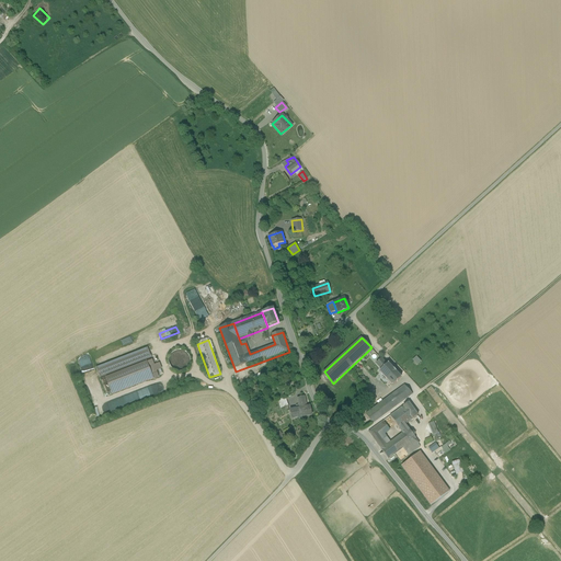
[(147,350),(98,368),(102,379),(151,359),(147,350)]
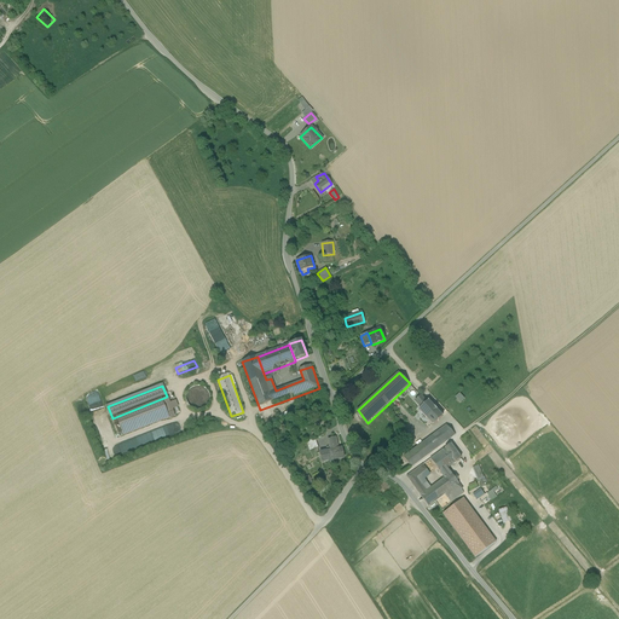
[(187,395),(186,399),(187,404),(190,408),(194,410),(198,410),(202,410),(206,406),(208,403),(209,399),(208,394),(206,391),(202,388),(197,388),(194,388),(190,392),(187,395)]
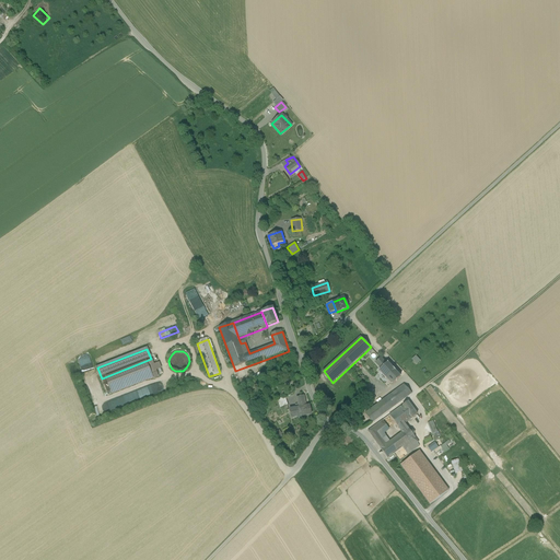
[(374,361),(378,358),(373,351),(369,354),(374,361)]
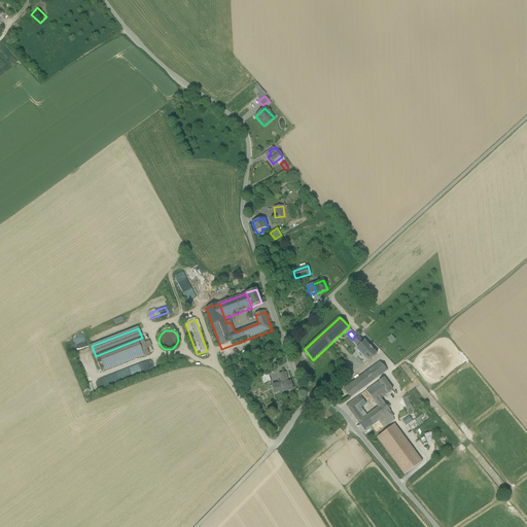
[(100,355),(106,370),(144,355),(138,341),(100,355)]
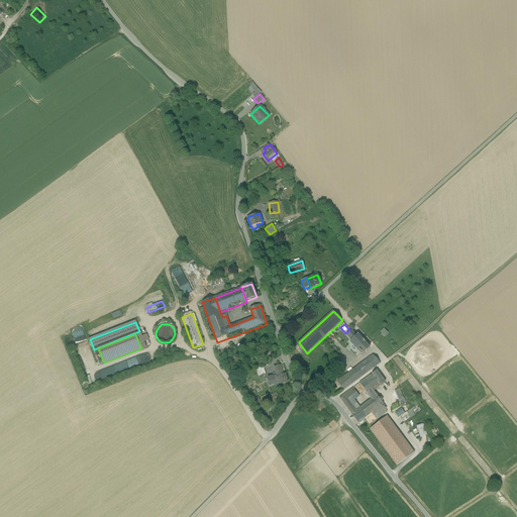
[(357,334),(350,342),(363,354),(370,347),(357,334)]
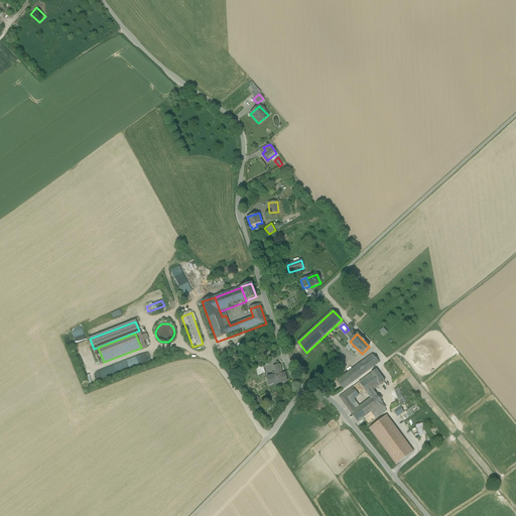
[(373,354),(337,381),(344,389),(345,388),(375,366),(377,366),(377,365),(379,363),(373,354)]
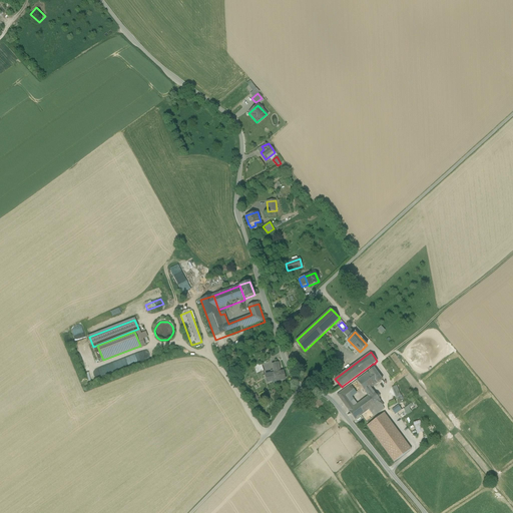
[(273,364),(275,373),(266,375),(267,382),(272,381),(276,381),(286,379),(284,372),(281,372),(280,363),(273,364)]
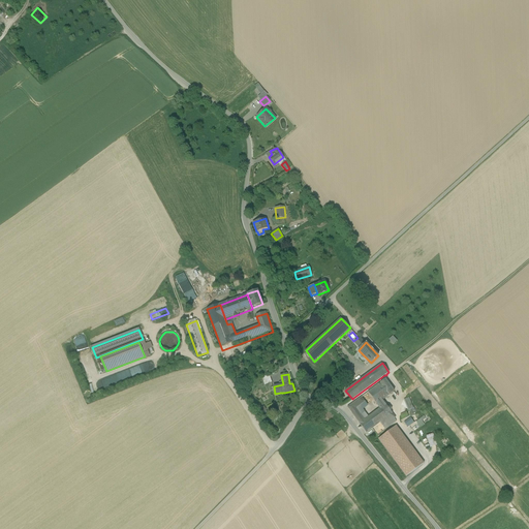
[(385,380),(376,386),(377,389),(378,387),(385,397),(394,392),(385,380)]
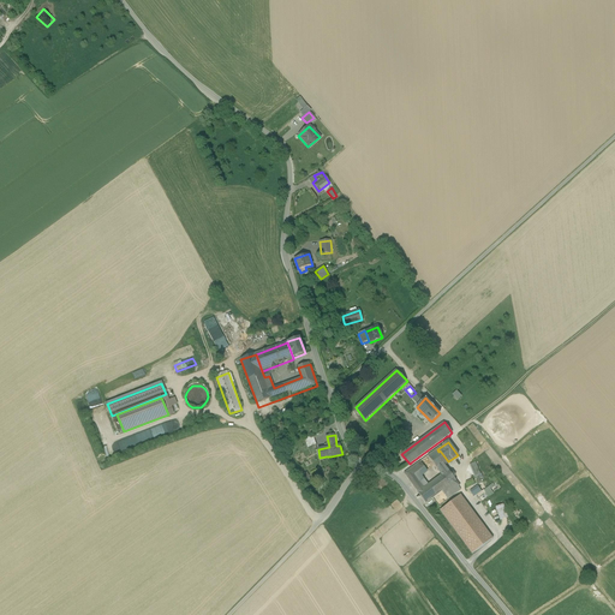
[(421,461),(404,473),(410,482),(416,477),(413,473),(424,466),(421,461)]
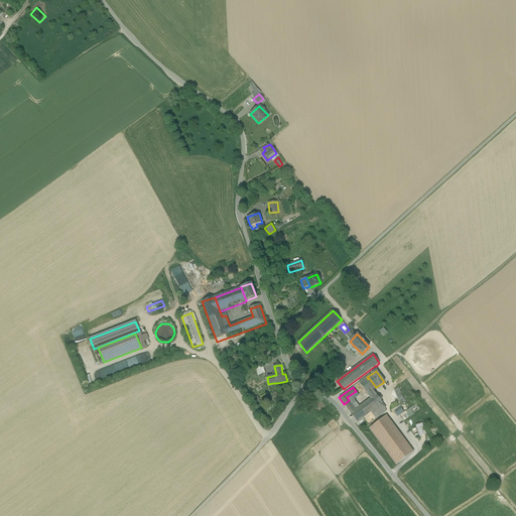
[(399,387),(394,389),(399,400),(404,398),(399,387)]
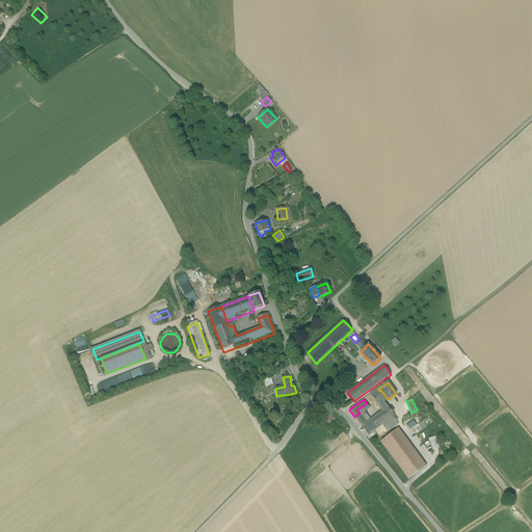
[(388,405),(361,425),(368,435),(382,424),(395,416),(388,405)]
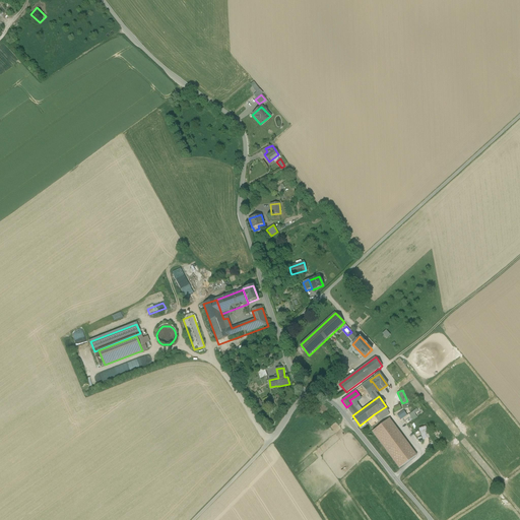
[(264,408),(259,399),(255,401),(259,410),(264,408)]
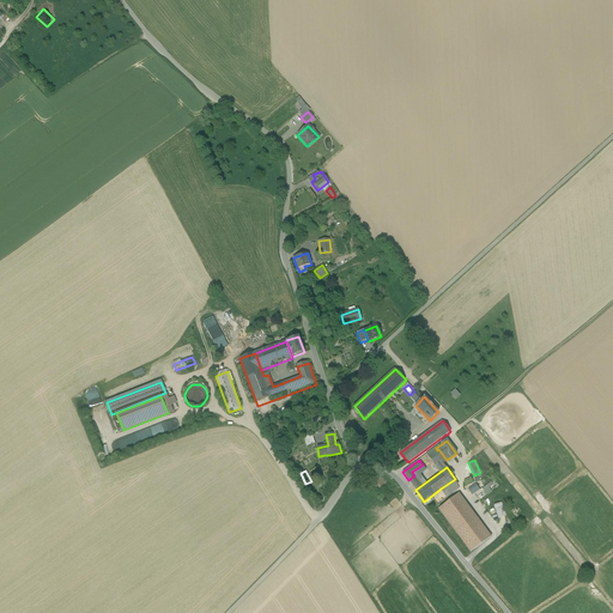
[(455,479),(441,489),(447,498),(460,489),(457,484),(459,484),(455,479)]
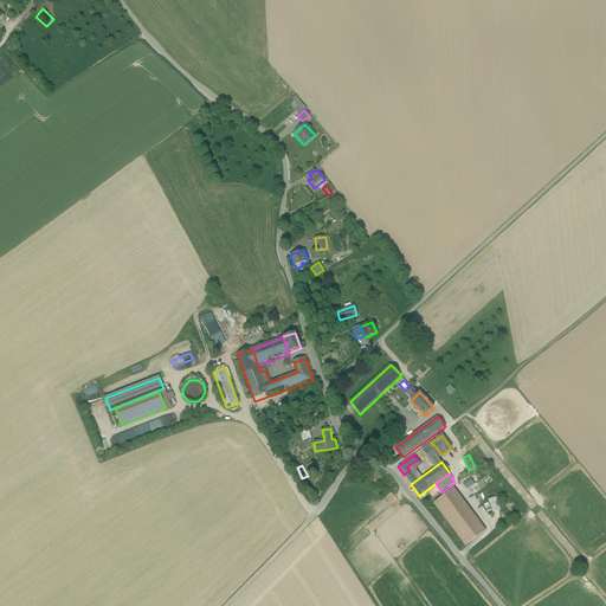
[(487,485),(484,482),(489,478),(487,476),(477,483),(482,490),(487,485)]
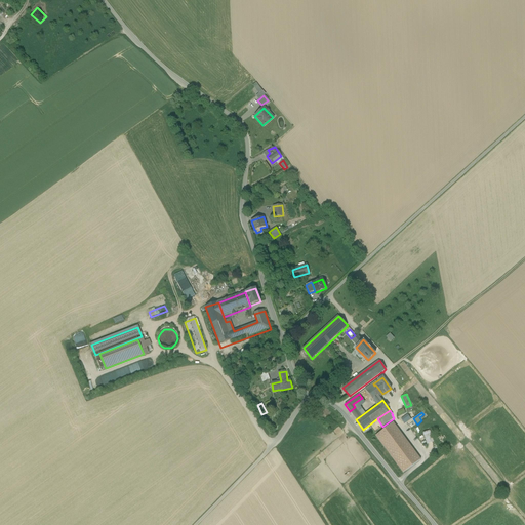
[(408,414),(401,418),(405,423),(412,419),(408,414)]
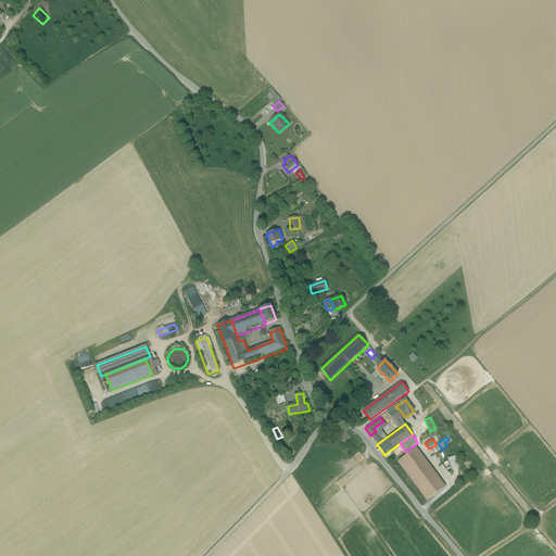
[(445,487),(416,447),(397,462),(427,501),(445,487)]
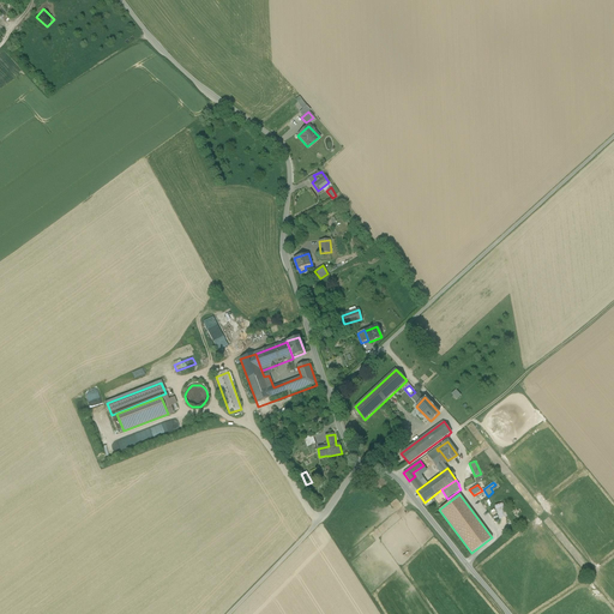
[(500,519),(509,517),(503,503),(494,506),(500,519)]
